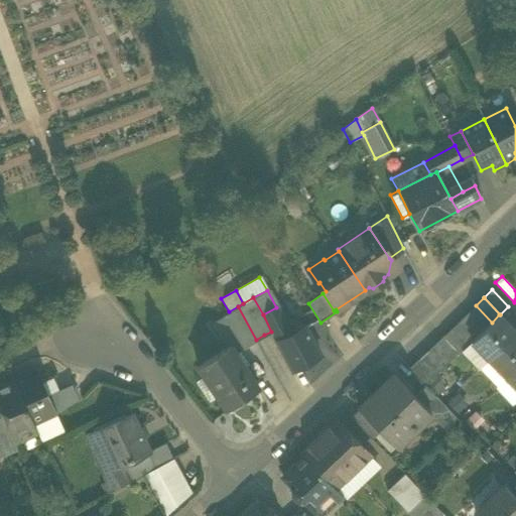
[(484,330),(492,323),(476,305),(468,313),(484,330)]
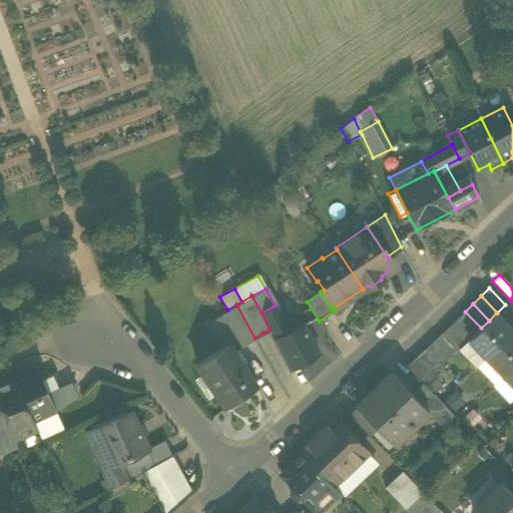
[(231,350),(254,338),(236,305),(227,310),(208,320),(224,343),(226,342),(231,350)]
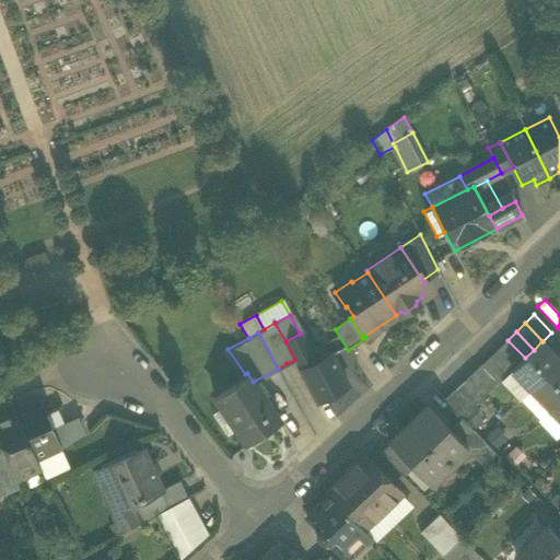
[(294,360),(299,369),(315,360),(300,334),(286,341),(294,360)]
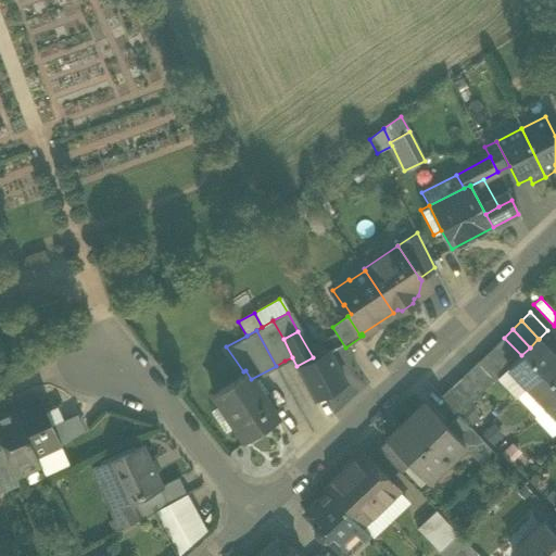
[(513,364),(521,355),(504,338),(495,345),(513,364)]
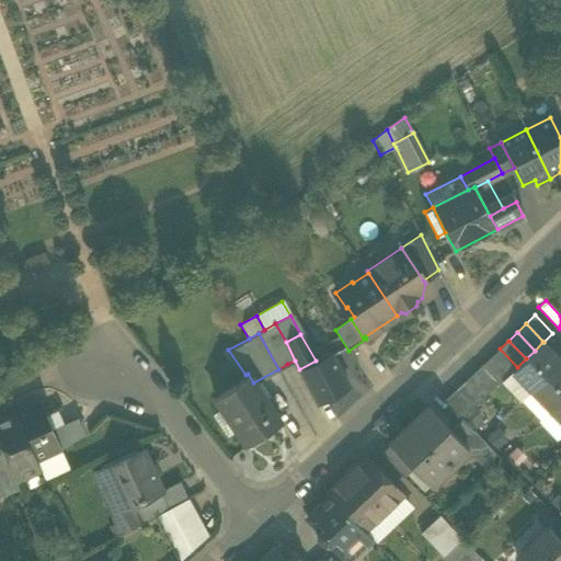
[(513,371),(531,391),(560,362),(560,361),(542,342),(535,351),(526,358),(517,367),(513,371)]
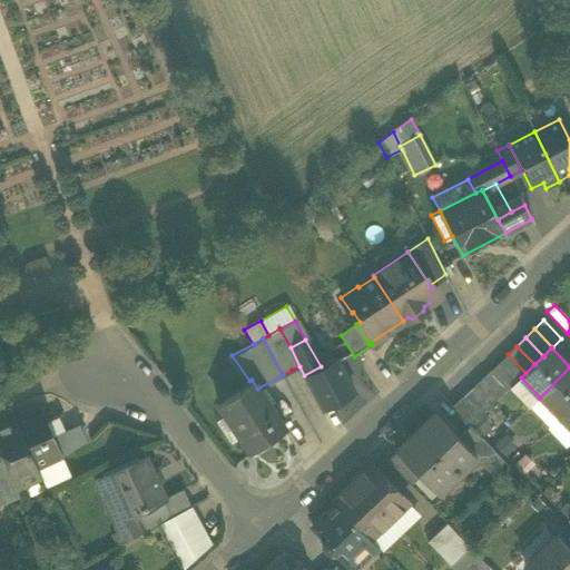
[(521,377),(526,373),(508,354),(499,363),(516,382),(521,377)]
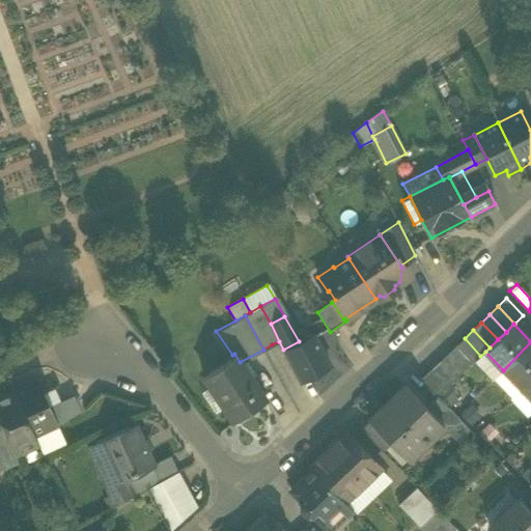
[(313,334),(299,341),(283,350),(299,379),(328,363),(313,334)]
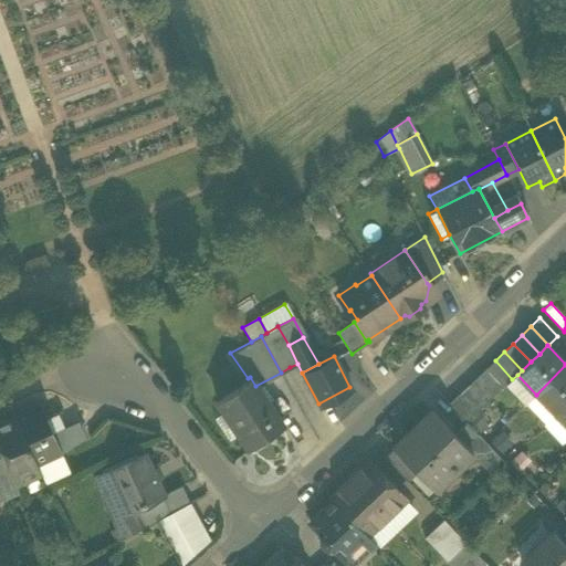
[(505,385),(512,379),(495,360),(486,369),(503,387),(505,385)]
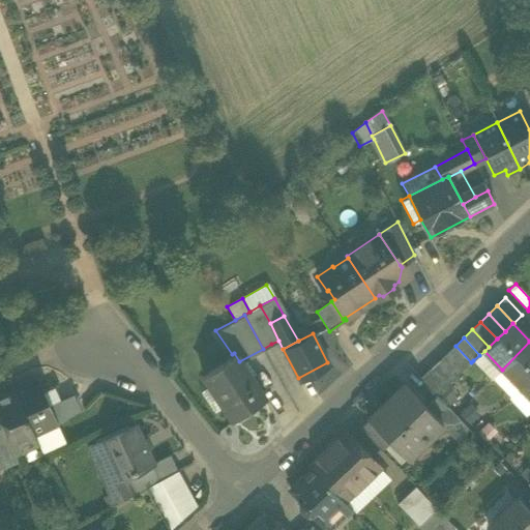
[(529,377),(529,342),(502,370),(520,387),(529,377)]
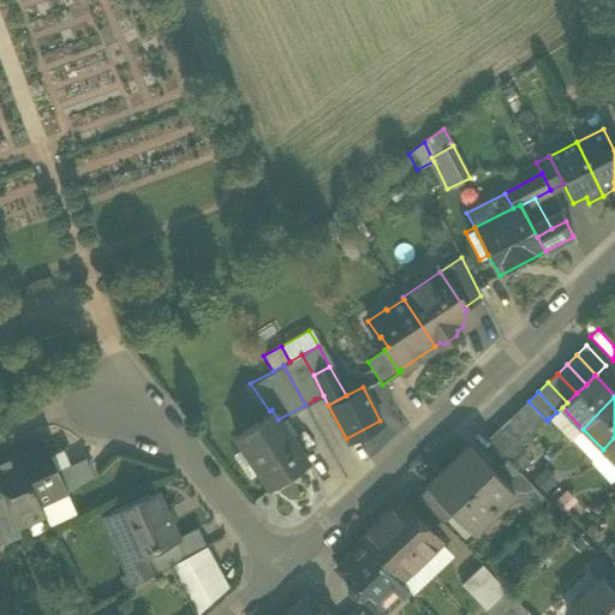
[(537,430),(547,421),(529,401),(519,411),(537,430)]
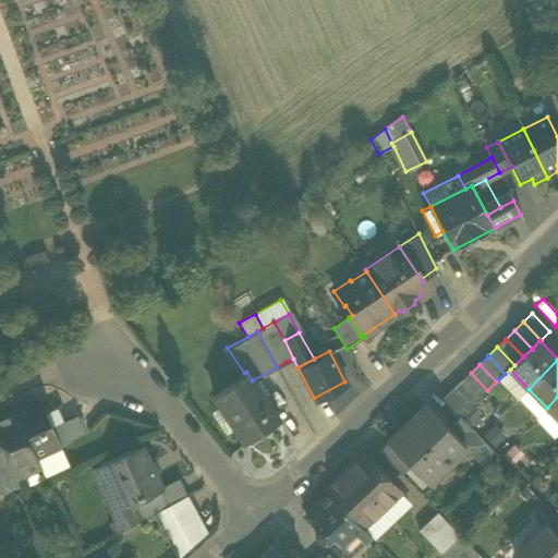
[(529,389),(510,370),(505,374),(498,379),(518,400),(519,398),(529,389)]
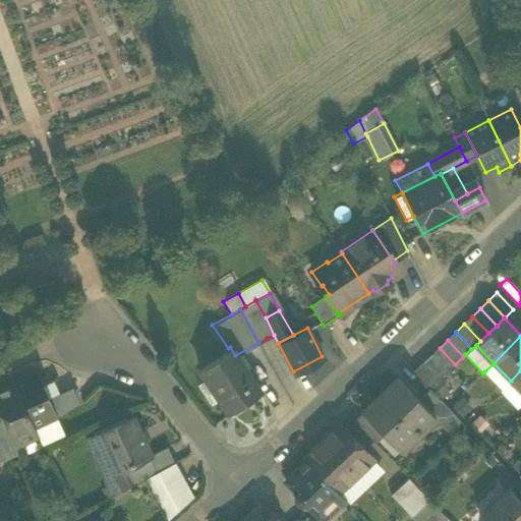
[(220,401),(229,414),(261,393),(235,355),(230,347),(228,348),(197,369),(206,381),(207,383),(211,380),(222,396),(218,399),(220,401)]
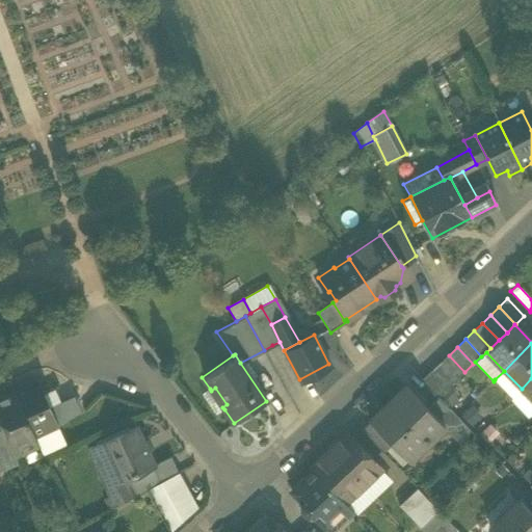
[(456,380),(464,372),(449,355),(441,363),(456,380)]
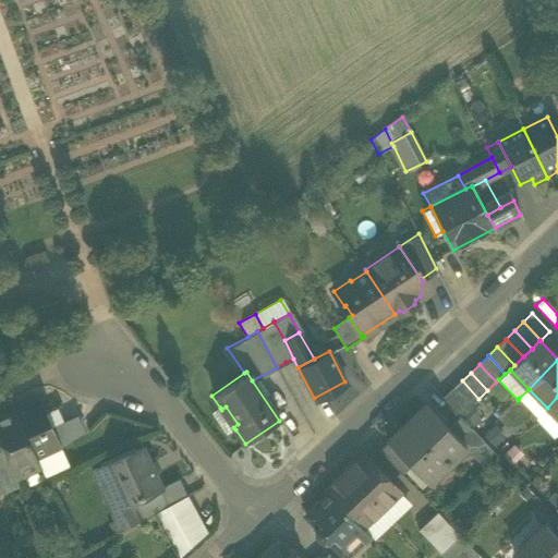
[(473,404),(478,399),(462,380),(452,389),(470,408),(473,404)]
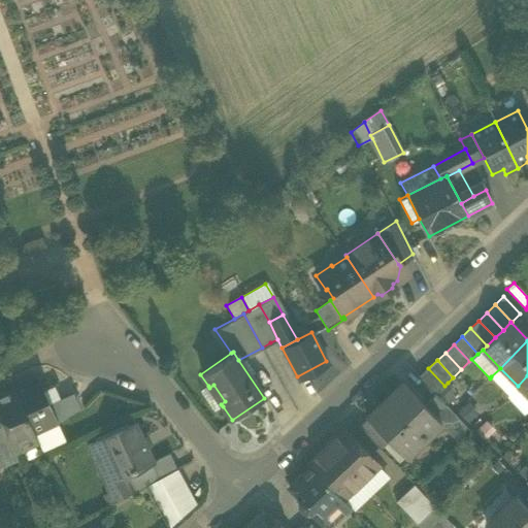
[(436,394),(444,386),(428,368),(420,376),(436,394)]
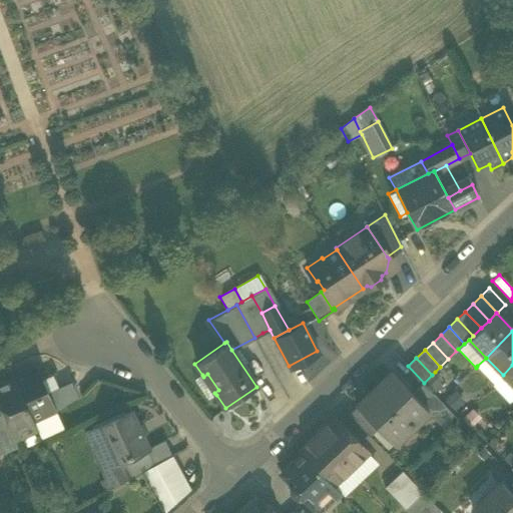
[(503,375),(486,358),(477,366),(494,384),(503,375)]
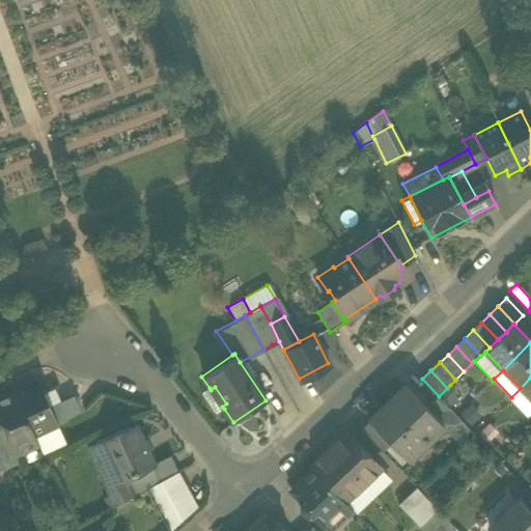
[(530,378),(521,388),(530,398),(530,378)]
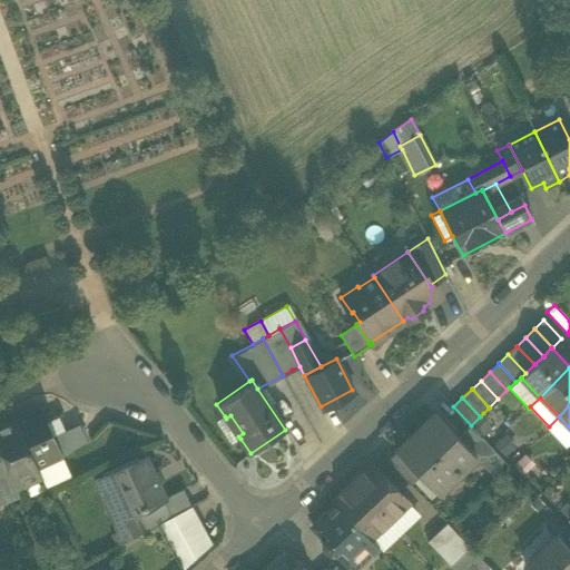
[(38,411),(16,420),(37,467),(59,457),(50,436),(38,411)]
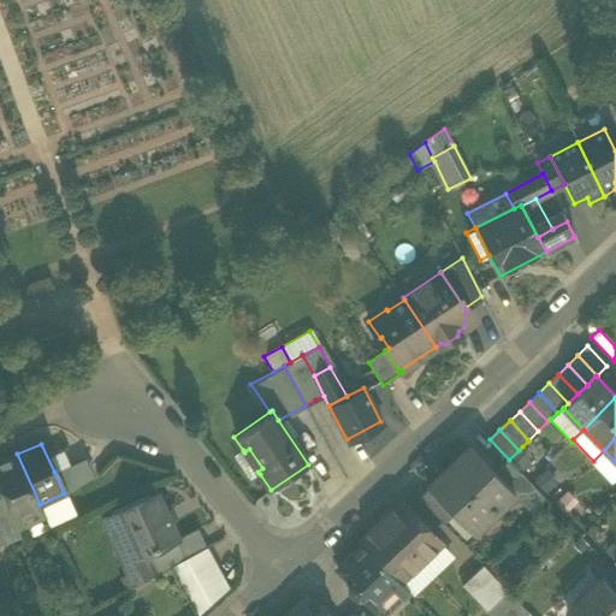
[(532,456),(522,446),(519,450),(509,460),(517,469),(532,456)]
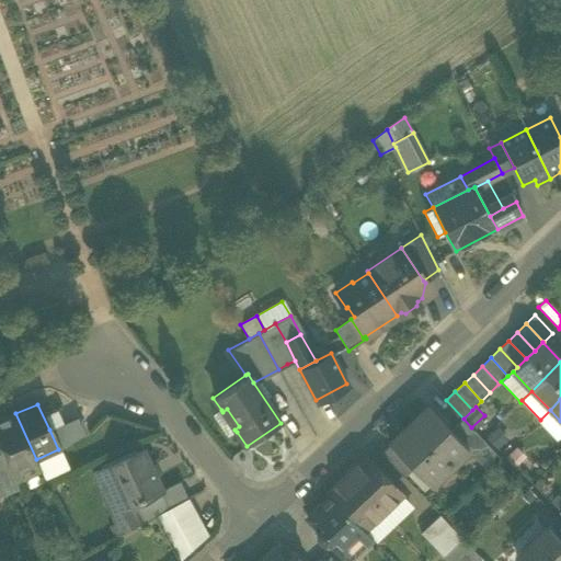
[(431,485),(431,487),(454,465),(449,459),(464,446),(465,445),(451,431),(427,408),(390,444),(391,445),(414,468),(431,485)]
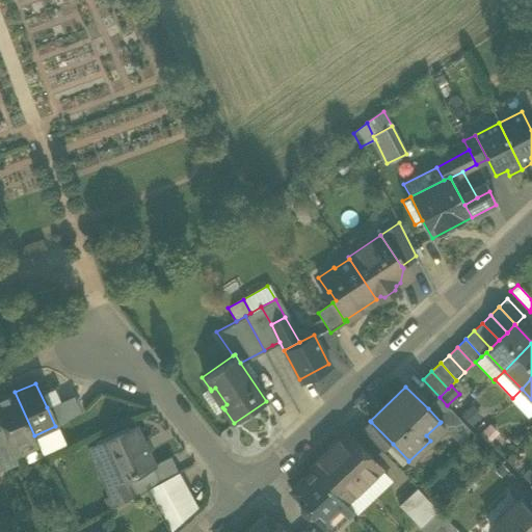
[(211,391),(222,407),(227,404),(215,388),(211,391)]
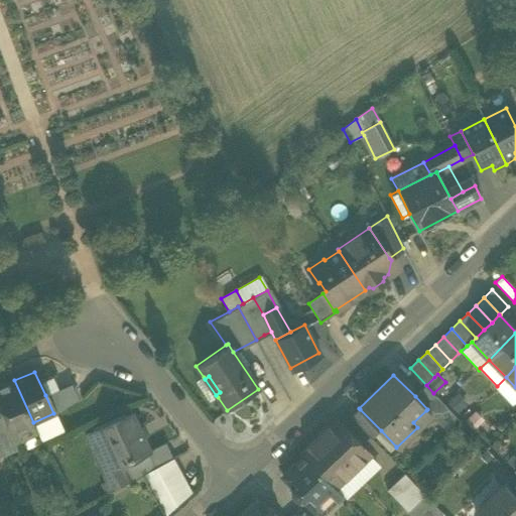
[(205,379),(204,377),(196,382),(210,403),(218,397),(216,395),(205,379)]
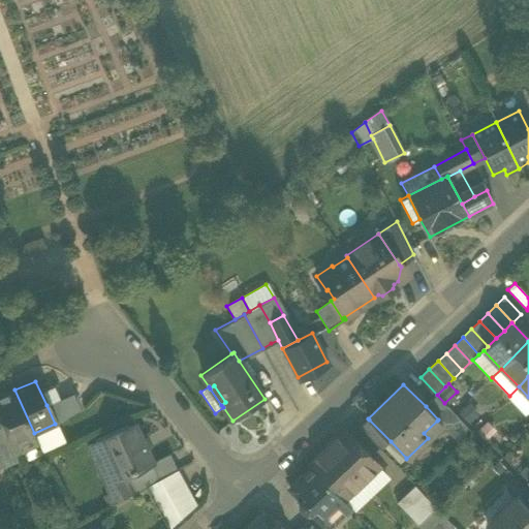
[(528,411),(528,397),(519,386),(509,396),(508,397),(526,415),(528,411)]
